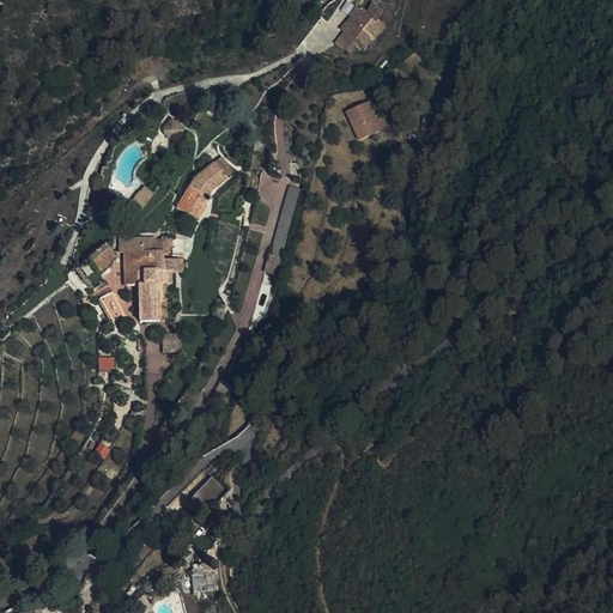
[(366,13),(365,11),(357,19),(356,18),(346,29),(359,40),(363,43),(380,24),(382,20),(377,17),(386,8),(376,0),(369,8),(370,10),(366,13)]
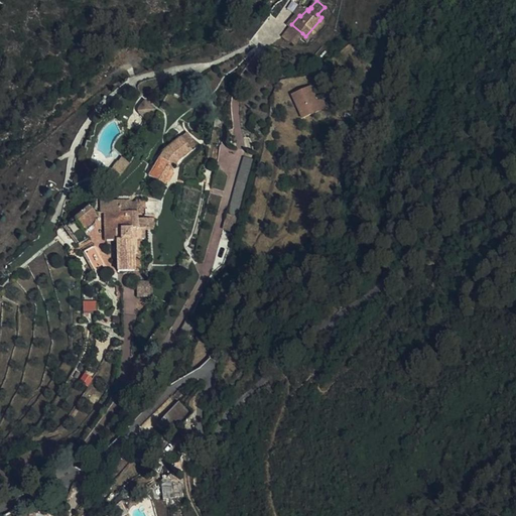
[(300,16),(307,9),(301,4),(295,11),(296,13),(288,22),(291,24),(299,15),(300,16)]
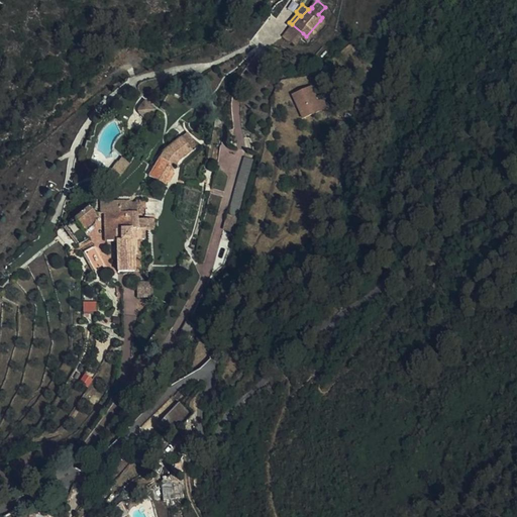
[(323,22),(320,20),(306,36),(309,38),(323,22)]
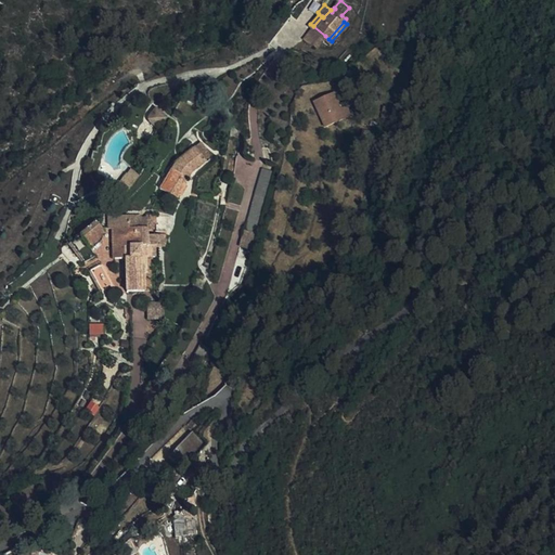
[(325,36),(313,26),(304,38),(317,46),(325,36)]
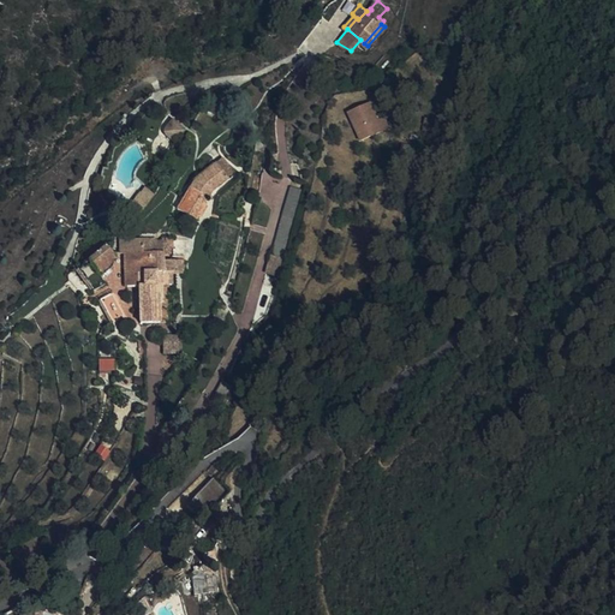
[(371,102),(353,111),(360,125),(354,127),(360,138),(388,124),(383,115),(380,118),(371,102)]
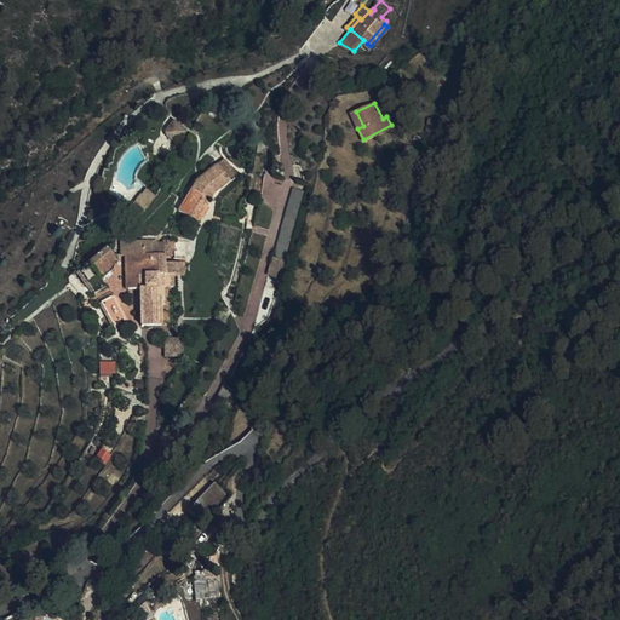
[(363,126),(356,112),(350,115),(357,128),(363,126)]
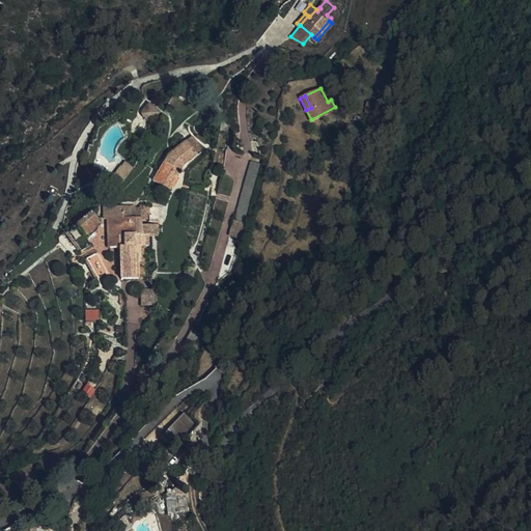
[(158,110),(146,103),(141,110),(141,111),(141,112),(141,113),(140,114),(141,114),(141,115),(141,116),(141,117),(142,118),(150,122),(158,110)]
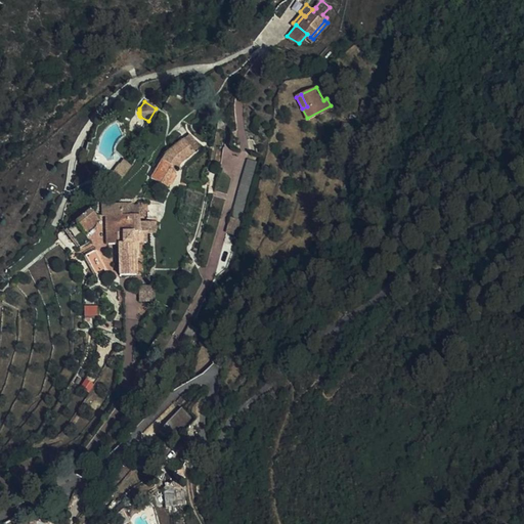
[(350,140),(351,123),(343,123),(341,140),(350,140)]
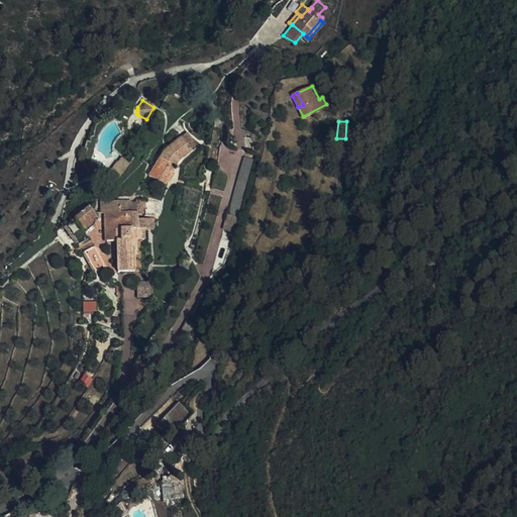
[(173,164),(160,156),(147,175),(164,185),(172,171),(169,170),(173,164)]
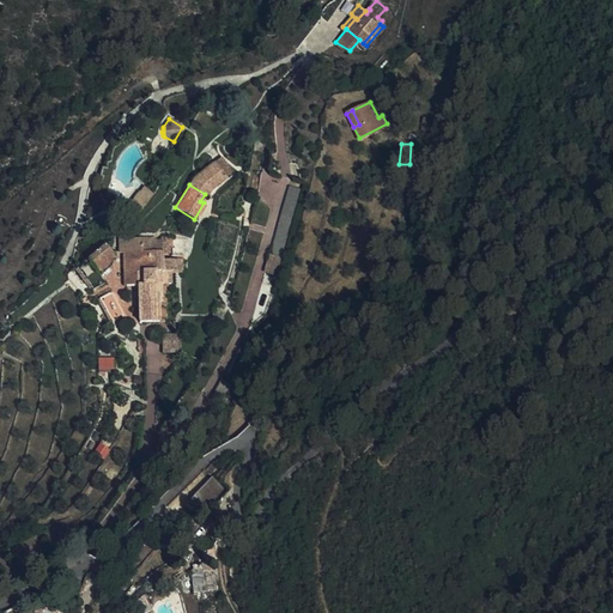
[(138,213),(153,193),(144,186),(140,190),(139,190),(127,206),(138,213)]
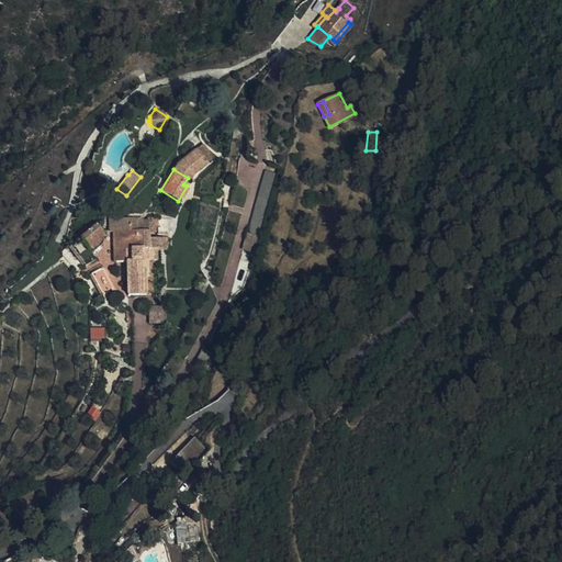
[(263,170),(251,232),(262,234),(276,172),(263,170)]
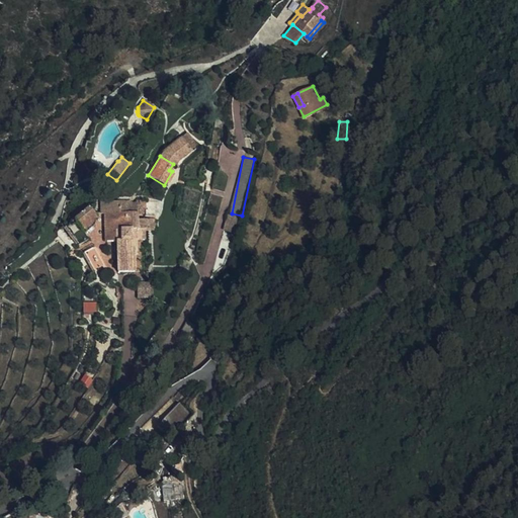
[(135,219),(135,212),(136,209),(145,209),(145,201),(136,201),(136,204),(132,204),(132,201),(100,201),(100,212),(105,212),(105,241),(114,241),(114,272),(132,272),(132,257),(134,257),(134,240),(142,240),(142,231),(153,231),(154,219),(135,219)]
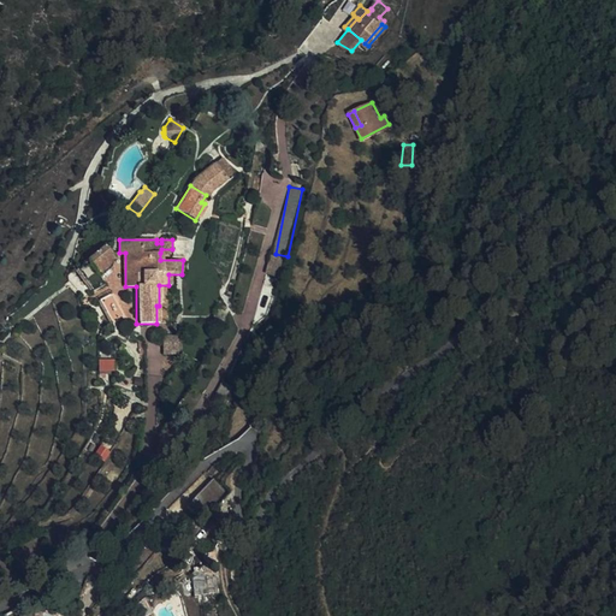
[(110,267),(113,255),(106,246),(87,260),(99,274),(110,267)]
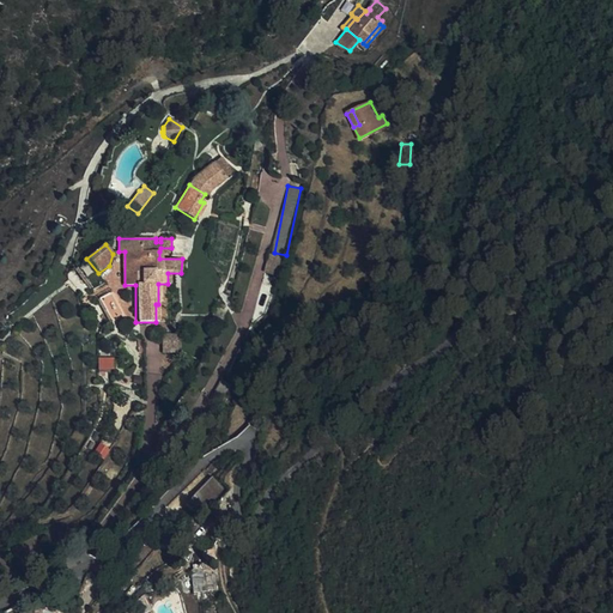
[(210,321),(220,325),(226,308),(217,305),(210,321)]
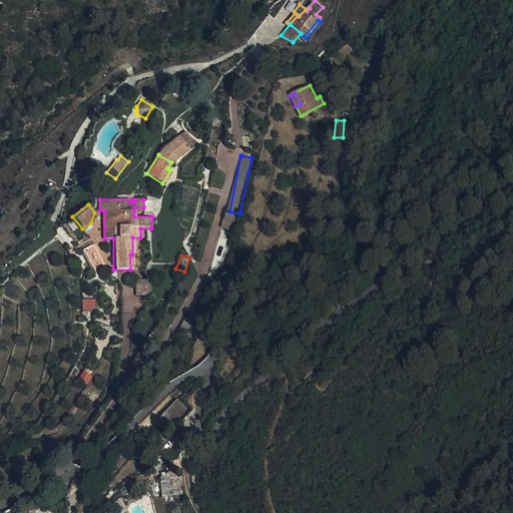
[(134,293),(150,293),(150,280),(134,280),(134,293)]
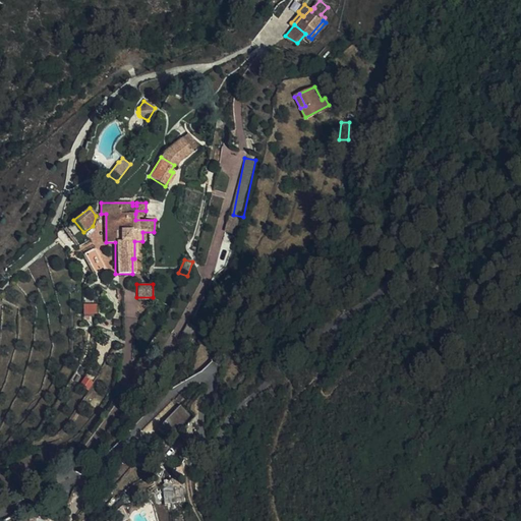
[(162,441),(182,414),(178,411),(157,436),(162,441)]
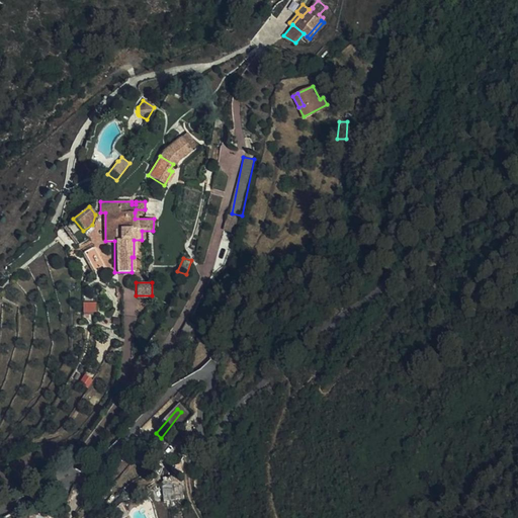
[(189,419),(181,412),(161,438),(165,441),(170,435),(174,439),(189,419)]
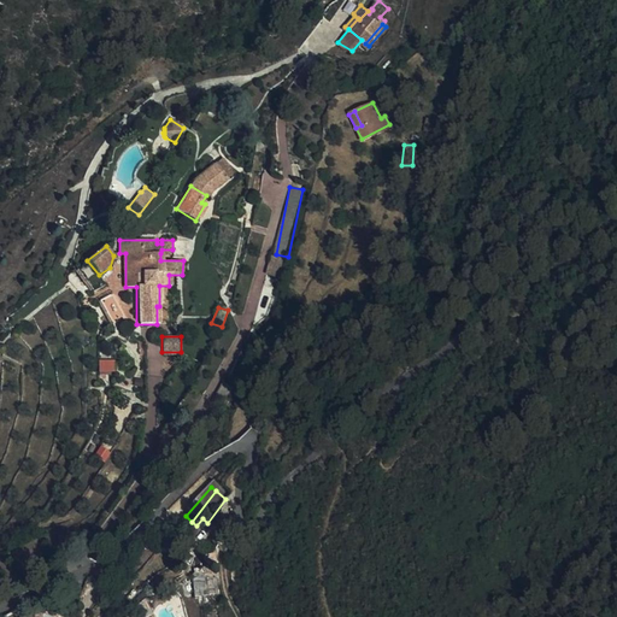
[(219,604),(216,580),(189,583),(193,606),(219,604)]
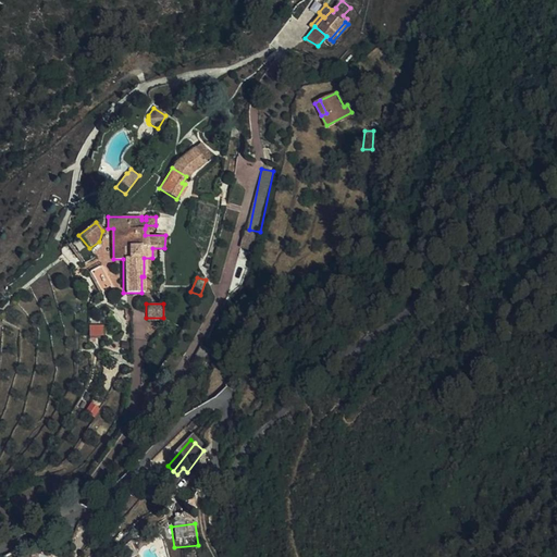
[(52,556),(56,548),(46,544),(40,556),(52,556)]
